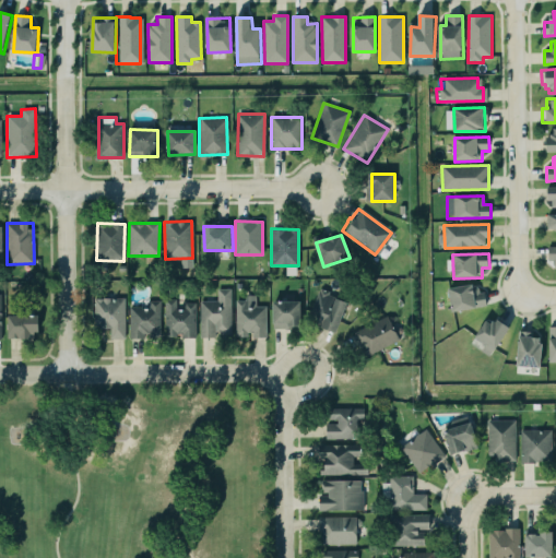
[(487,308),(485,292),(477,292),(476,285),(450,287),(452,311),(487,308)]
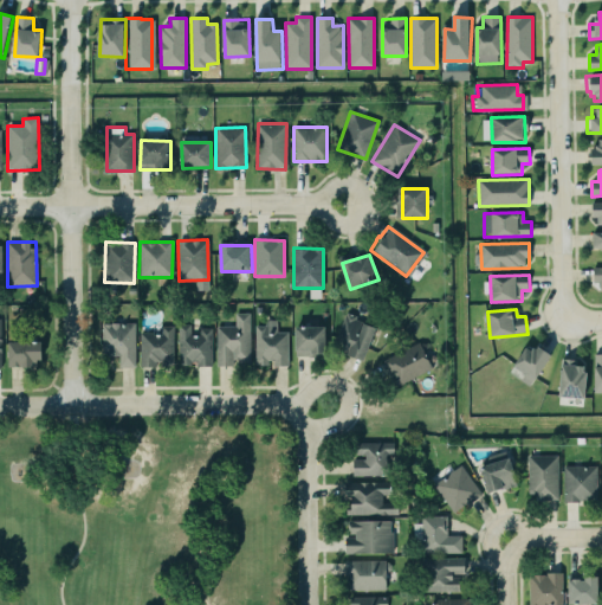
[(217,326),(215,366),(233,367),(233,360),(250,360),(251,313),(235,313),(235,326),(217,326)]
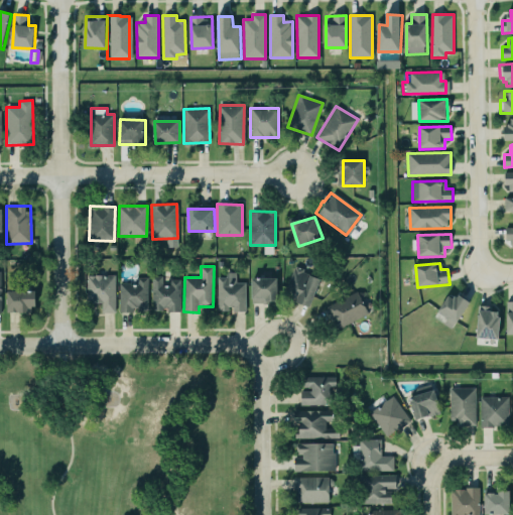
[(310,307),(323,279),(294,268),(283,296),(310,307)]
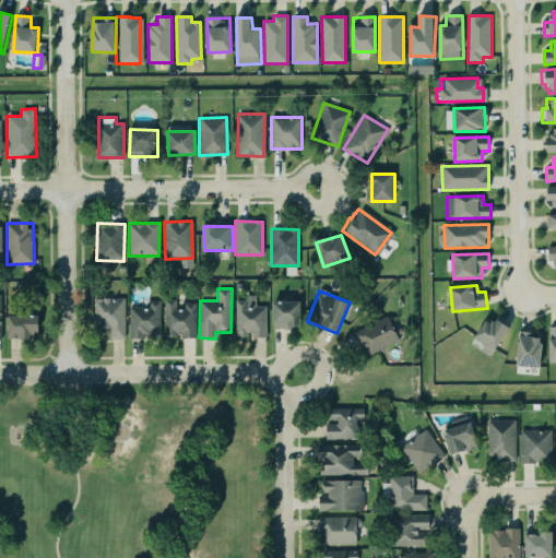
[(235,300),(236,337),(249,336),(249,337),(267,337),(265,306),(256,306),(256,295),(244,295),(244,299),(235,300)]
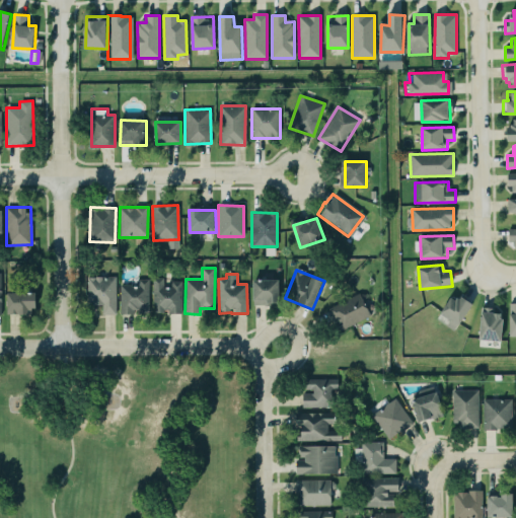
[(101,304),(102,315),(117,314),(116,277),(87,277),(87,305),(101,304)]
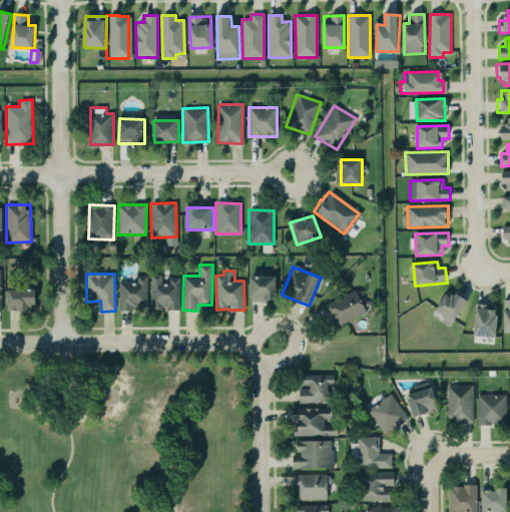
[(118,282),(118,310),(146,310),(146,276),(135,276),(136,282),(118,282)]
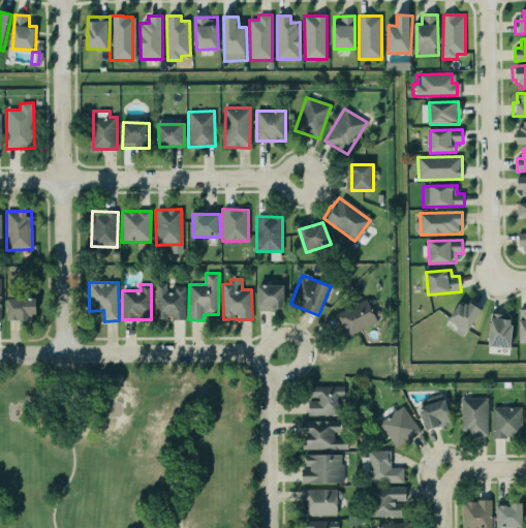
[(185,319),(183,286),(174,286),(174,292),(166,292),(166,284),(155,284),(156,319),(168,319),(168,320),(185,319)]
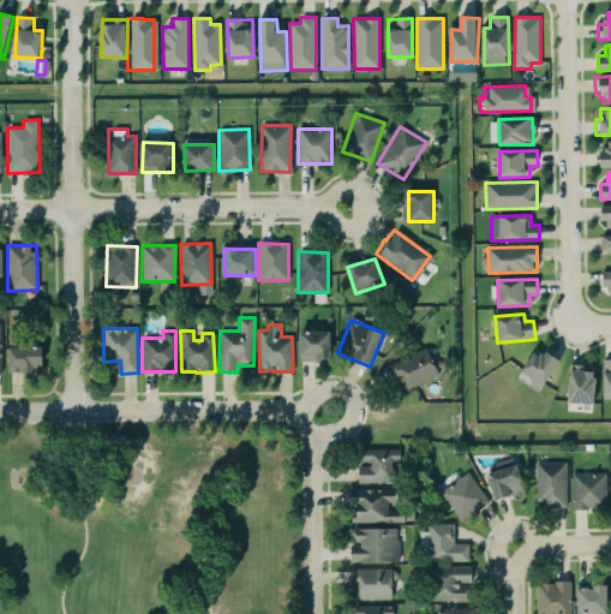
[(331,332),(300,332),(300,362),(331,362),(331,332)]
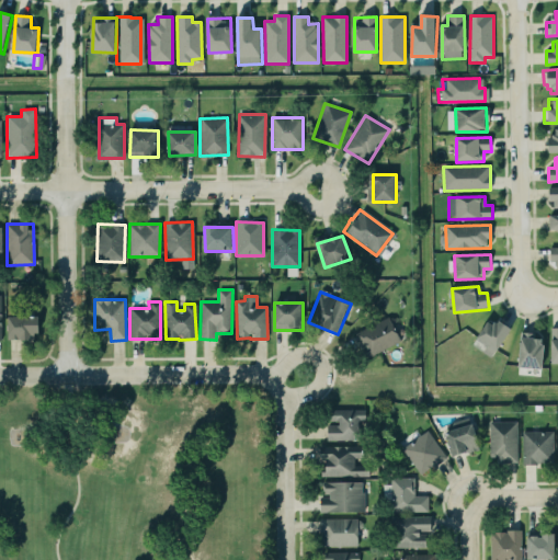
[(40,317),(9,317),(8,341),(38,341),(40,317)]
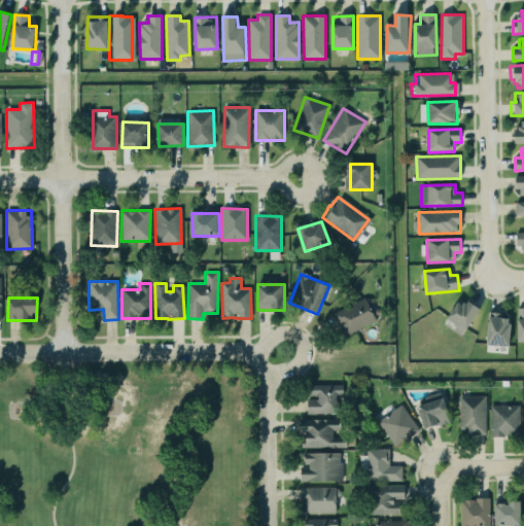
[(334,313),(345,337),(377,320),(365,297),(334,313)]
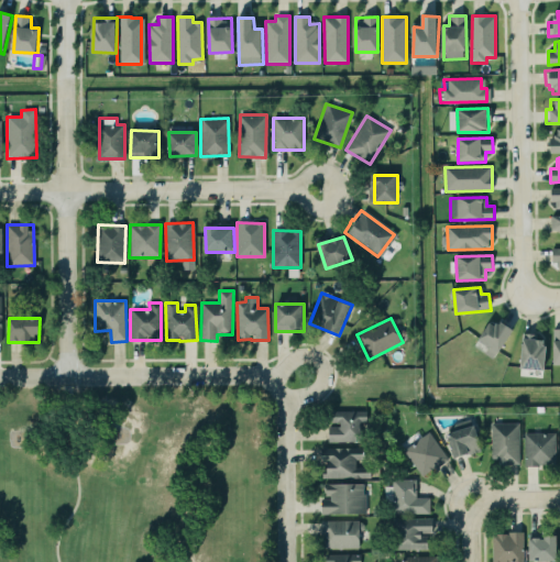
[(484,354),(496,361),(513,331),(491,319),(479,340),(490,345),(484,354)]
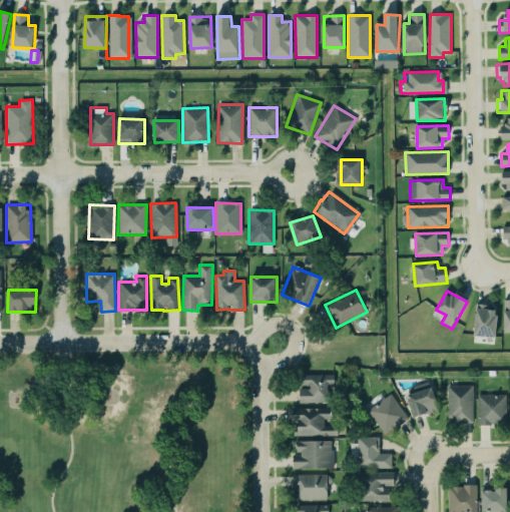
[(498,305),(477,304),(475,337),(496,338),(498,305)]
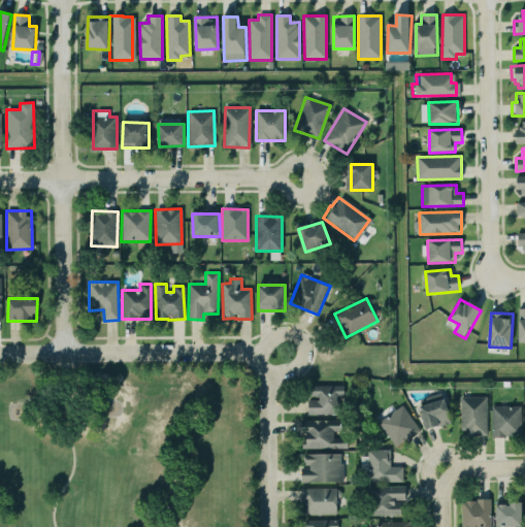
[(308,415),(338,415),(338,401),(345,401),(345,386),(313,386),(313,399),(308,399),(308,415)]
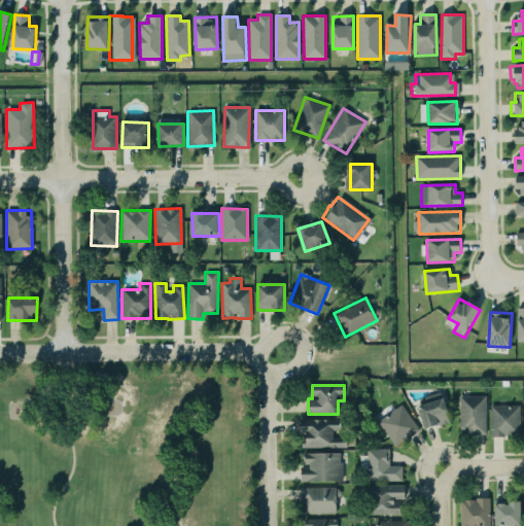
[(424,428),(450,424),(445,393),(418,398),(424,428)]
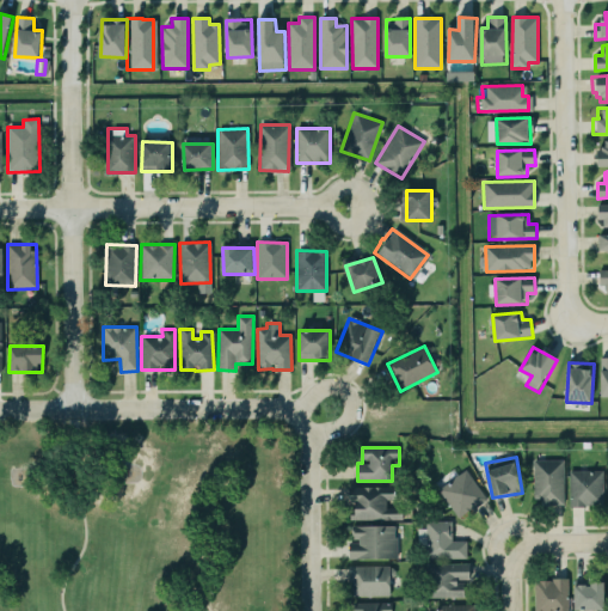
[(533,460),(534,505),(564,505),(563,459),(533,460)]
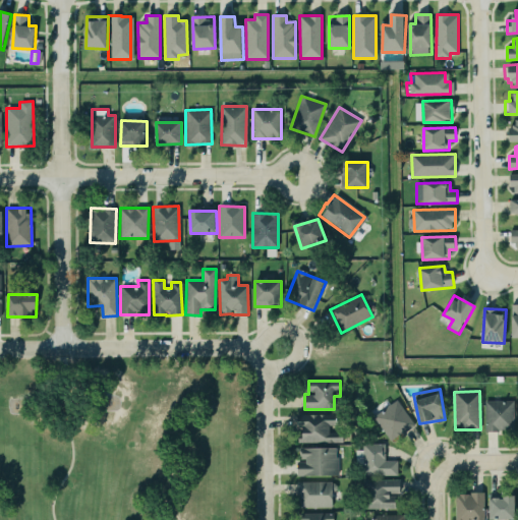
[(390,441),(414,425),(397,400),(373,416),(390,441)]
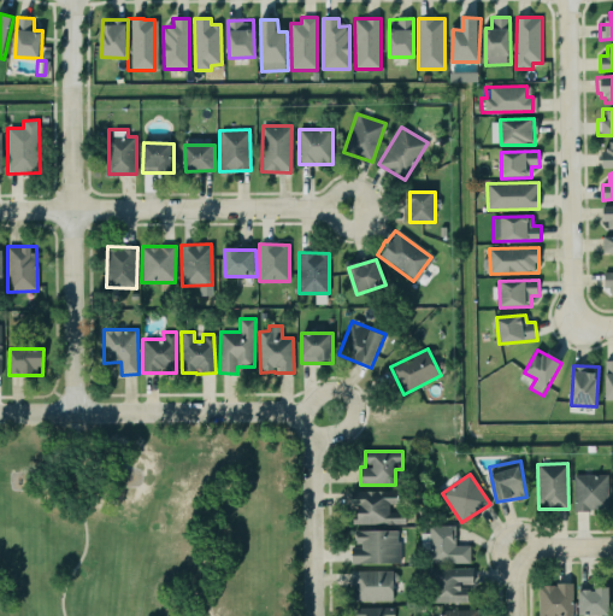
[(573,475),(573,511),(607,510),(607,474),(573,475)]
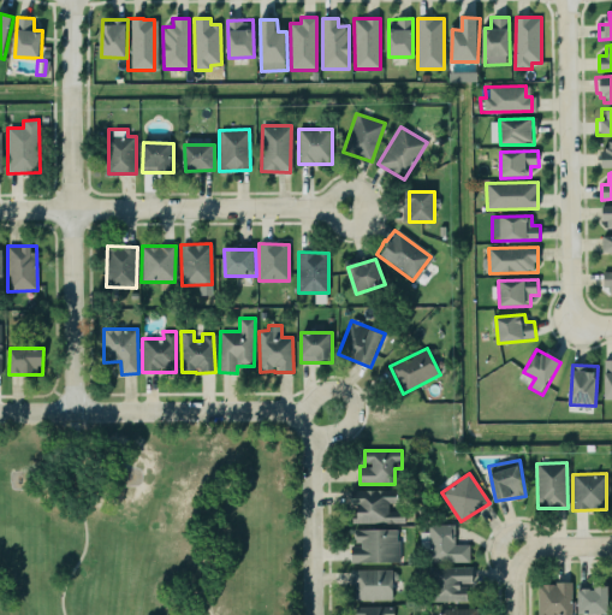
[(352,490),(352,524),(405,522),(405,509),(397,509),(397,490),(352,490)]
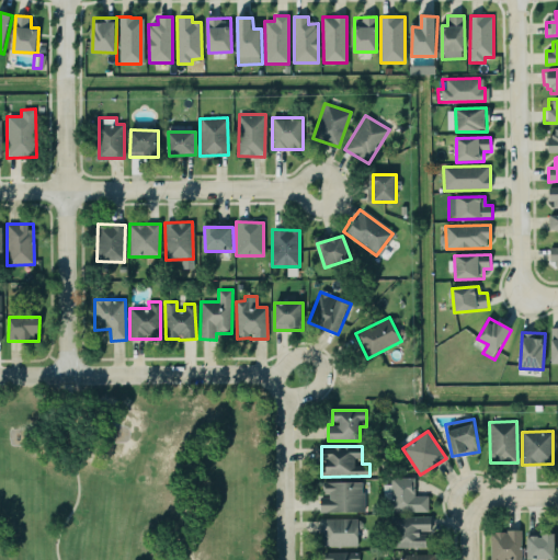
[(428,512),(428,495),(414,496),(414,478),(391,478),(393,512),(428,512)]
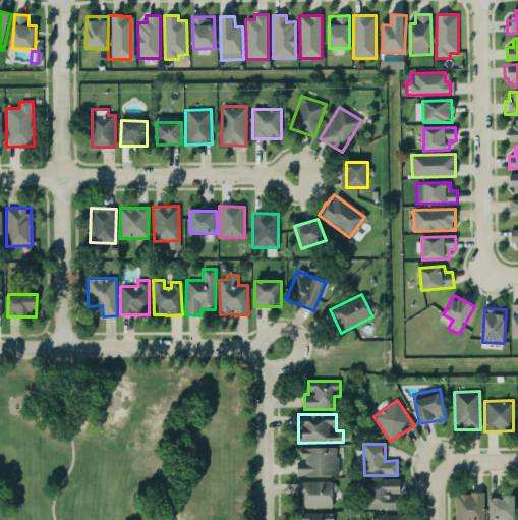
[(337,448),(299,448),(299,461),(296,461),(296,476),(337,476),(337,448)]
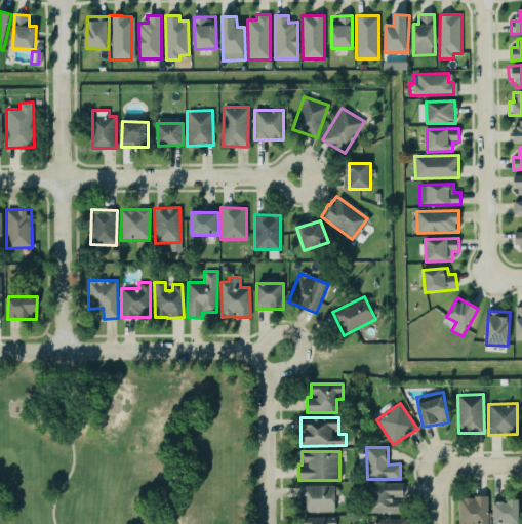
[(372,513),(399,513),(398,498),(404,498),(404,484),(371,484),(372,513)]
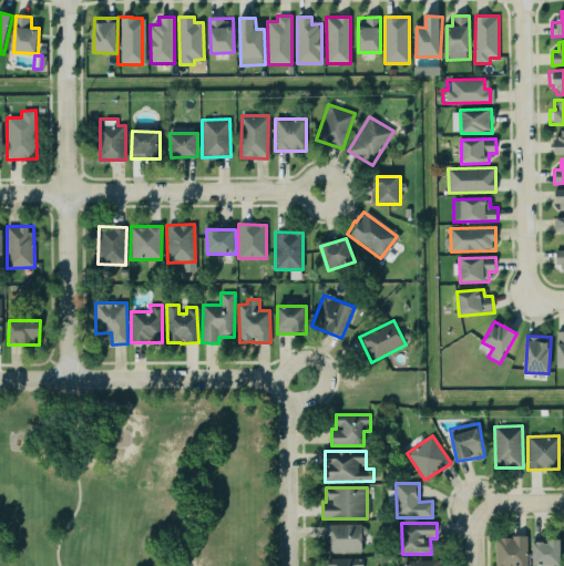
[(361,552),(361,524),(326,525),(326,553),(361,552)]
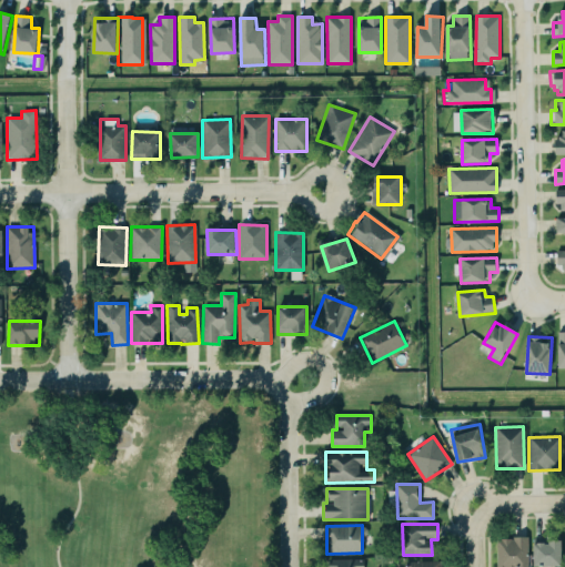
[(496,566),(527,566),(528,538),(497,538),(496,566)]
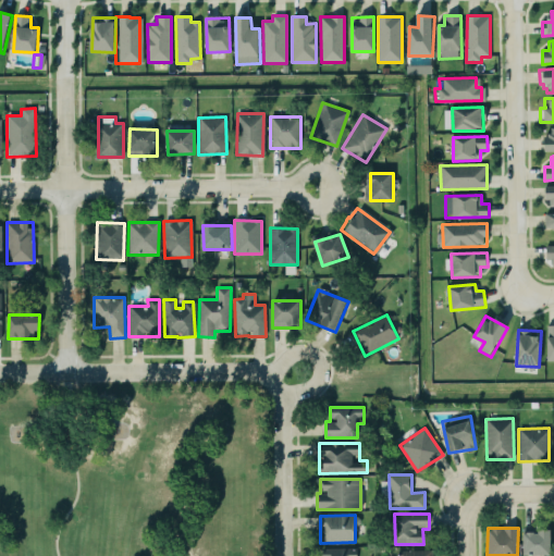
[(525,555),(529,555),(551,555),(552,531),(541,530),(541,534),(525,534),(525,555)]
